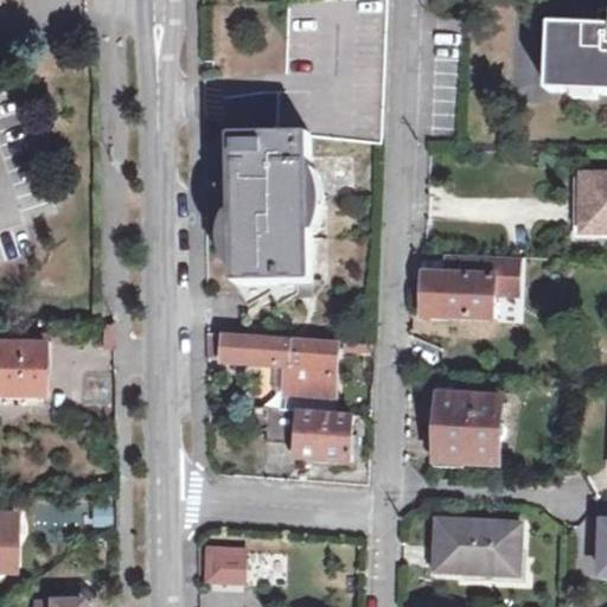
[(278,125),(278,135),(311,134),(383,144),(388,0),(346,0),(288,4),(287,91),(279,90),(278,125)]
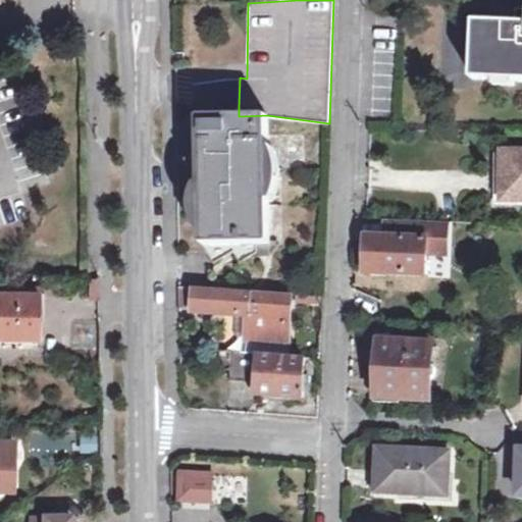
[(521,81),(521,14),(515,14),(514,25),(475,23),(473,80),(521,81)]
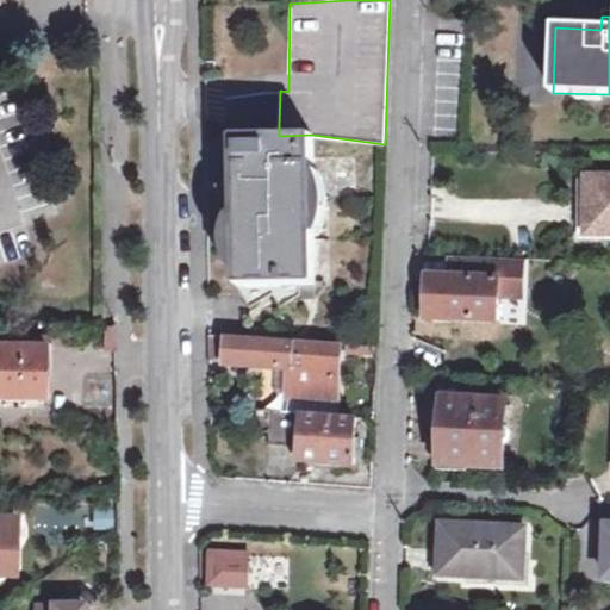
[(267,125),(267,136),(279,136),(279,125),(267,125)]
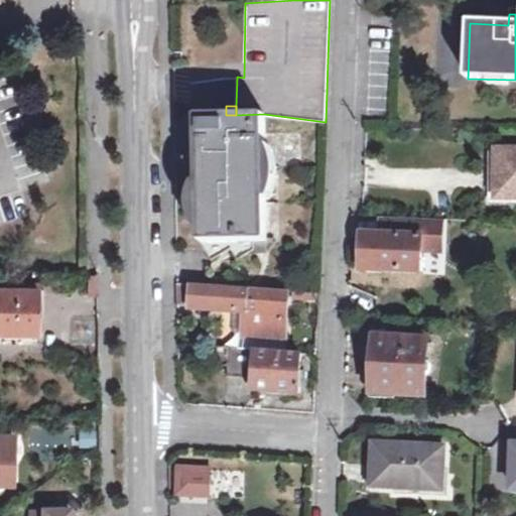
[(203,242),(212,257),(231,248),(234,258),(243,253),(251,249),(258,249),(259,241),(265,241),(264,114),(236,115),(226,115),(198,116),(200,242),(203,242)]
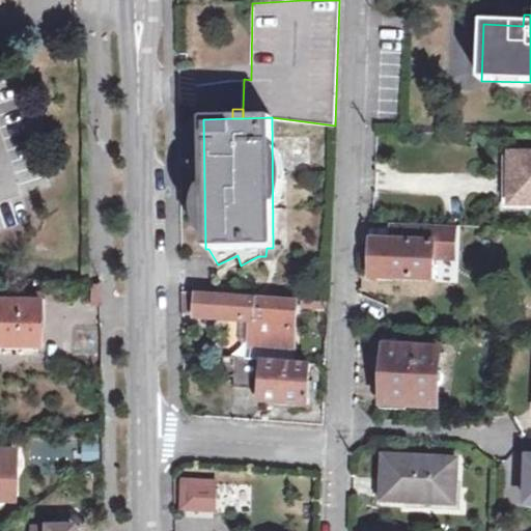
[(530,210),(530,202),(520,202),(520,157),(509,157),(507,210),(530,210)]
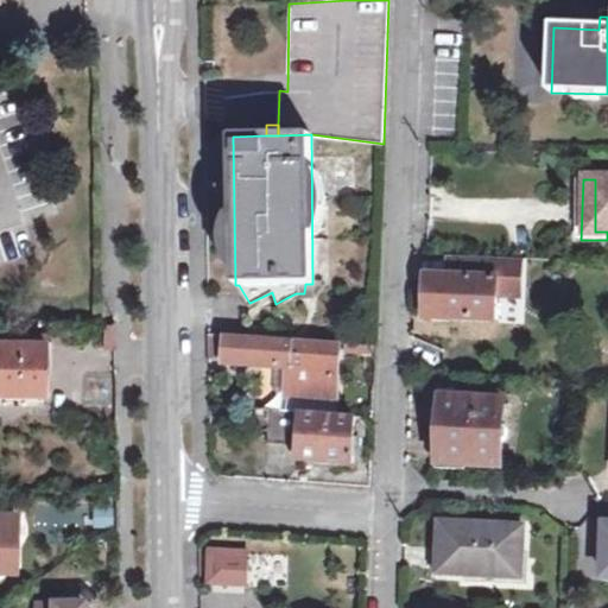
[(595,232),(607,232),(607,179),(595,179),(595,232)]
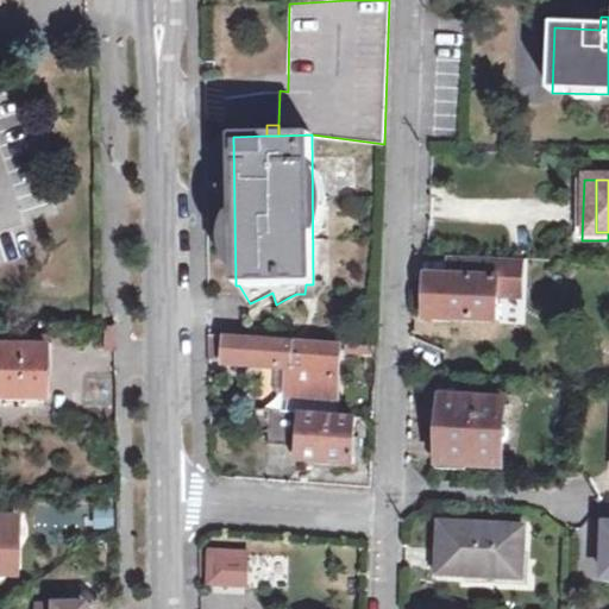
[(496,319),(497,295),(498,258),(451,256),(451,276),(427,276),(426,316),(496,319)]
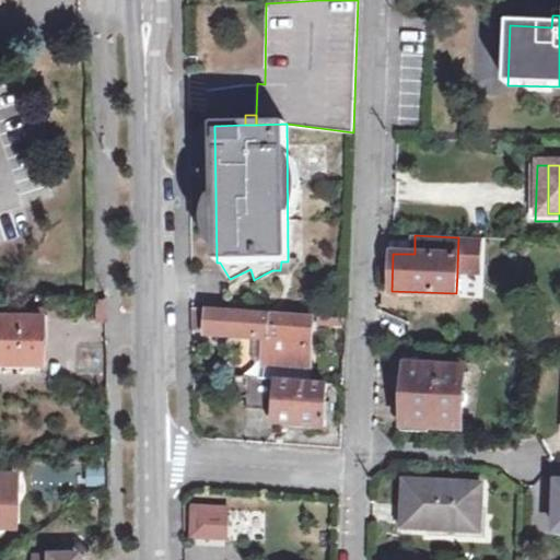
[(458,237),(457,271),(479,272),(480,237),(458,237)]
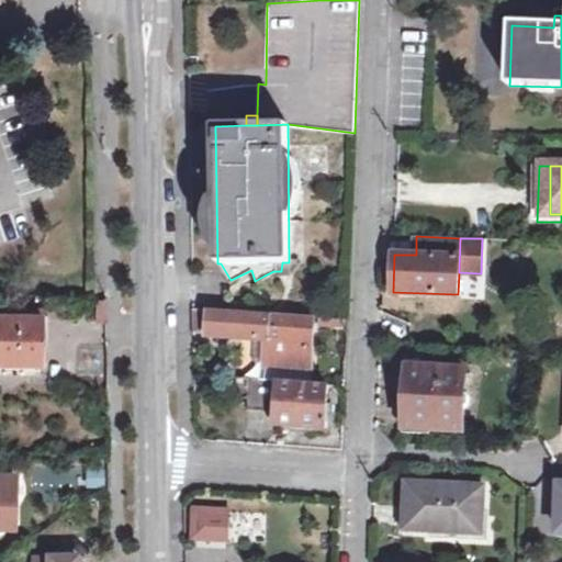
[(11,305),(10,314),(24,315),(25,306),(11,305)]
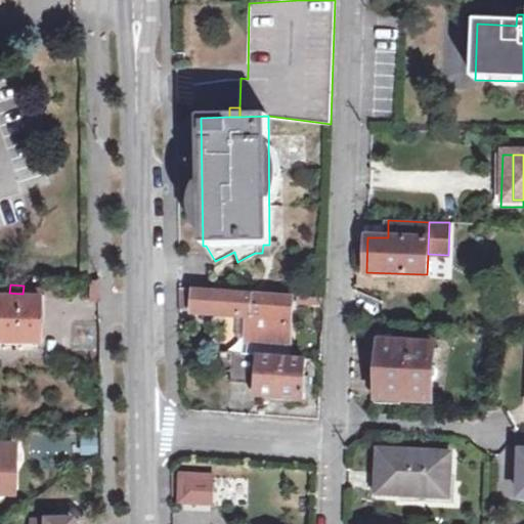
[(179,309),(192,309),(193,289),(178,288),(179,309)]
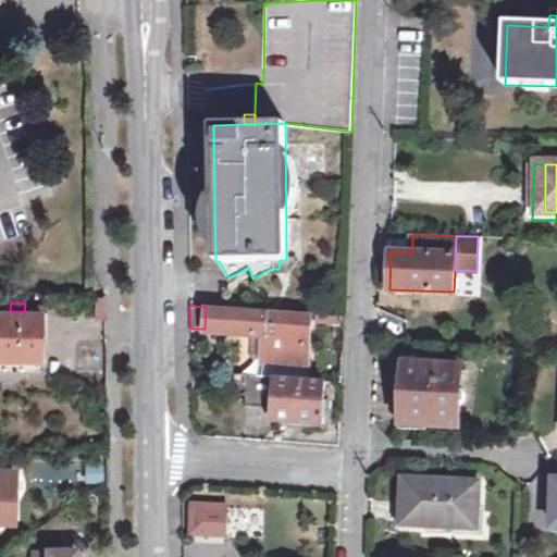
[(260,335),(260,358),(300,360),(301,336),(302,312),(206,307),(205,329),(205,333),(246,334),(260,335)]
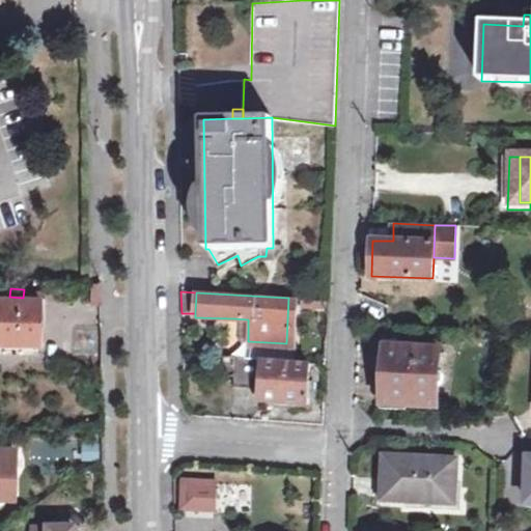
[(23,298),(9,297),(0,296),(0,343),(37,345),(39,298),(23,298)]
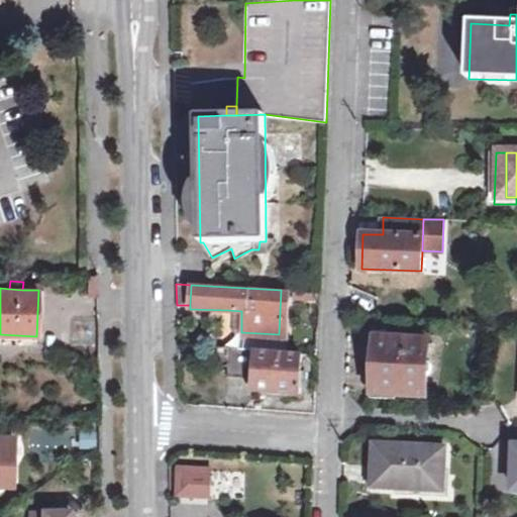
[(241,311),(228,310),(228,332),(241,332),(241,311)]
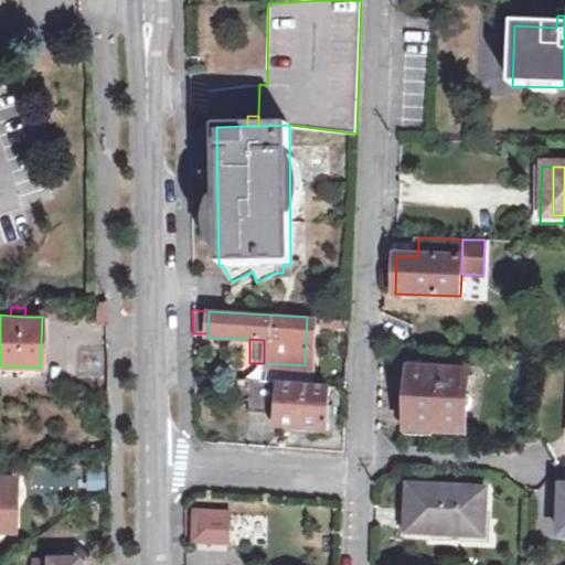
[(470,371),(413,369),(411,428),(466,432),(470,371)]
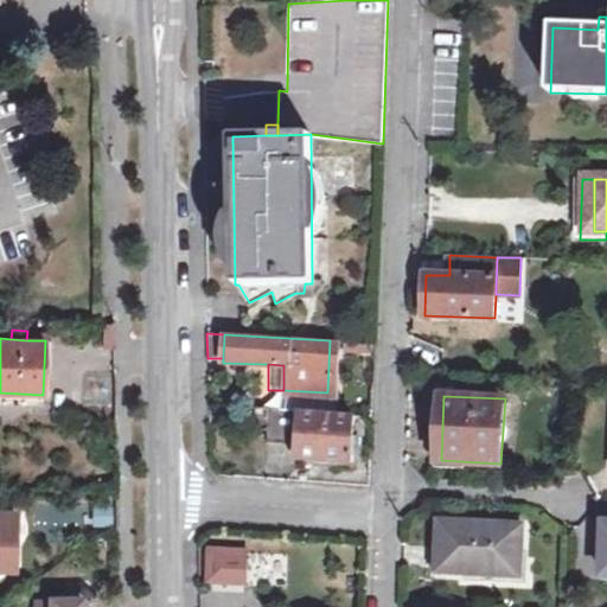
[(298,457),(351,459),(353,413),(268,408),(268,427),(267,441),(288,443),(288,451),(298,452),(298,457)]
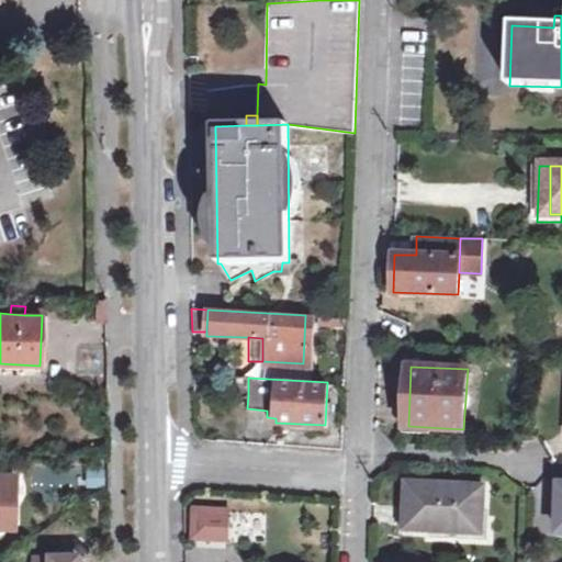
[(0,475),(0,518),(2,519),(3,504),(24,505),(25,478),(0,475)]
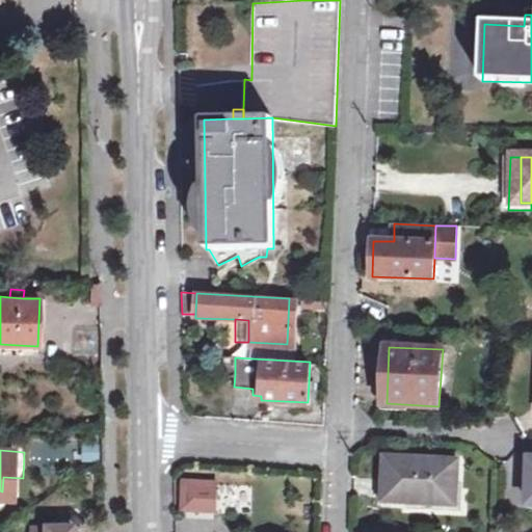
[(454,502),(455,459),(384,456),(383,499),(454,502)]
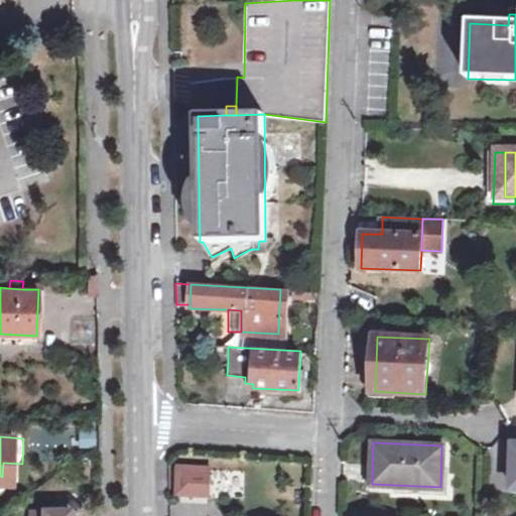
[(211,493),(210,467),(176,467),(177,494),(211,493)]
